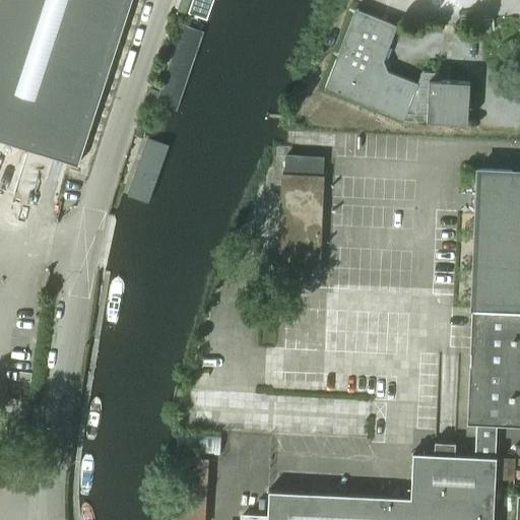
[(131,0),(0,0),(0,139),(78,165),(131,0)]
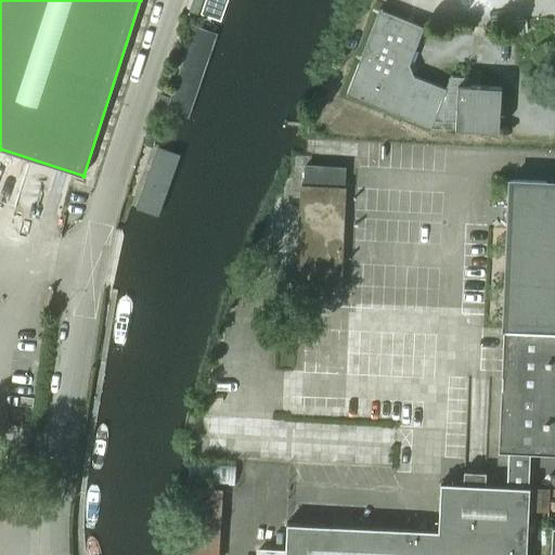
[(226,0),(202,0),(198,12),(220,18),(226,0)]
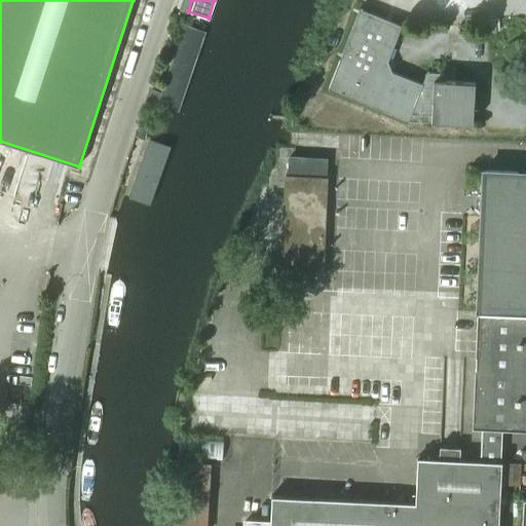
[(359,8),(328,88),(408,120),(473,124),(475,82),(423,80),(422,84),(392,71),(388,61),(402,25),(359,8)]
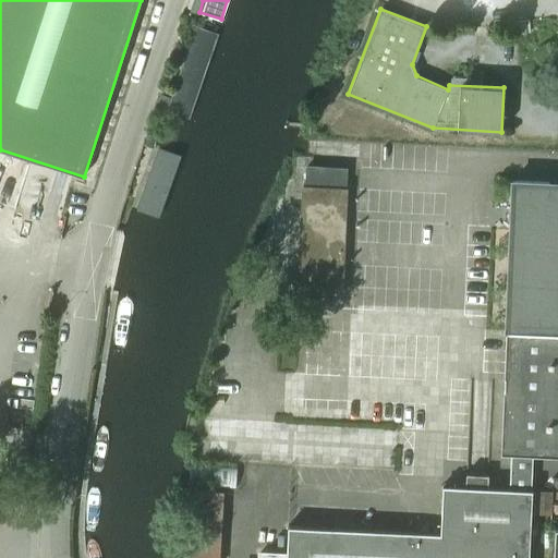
[(216,35),(195,27),(166,111),(187,118),(216,35)]
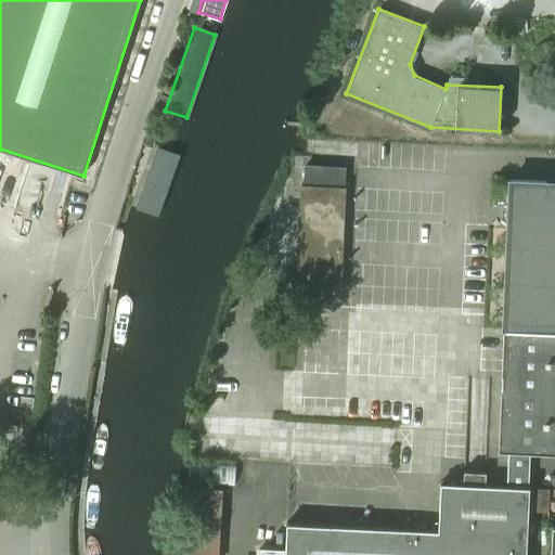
[(176,149),(158,143),(134,209),(153,215),(176,149)]
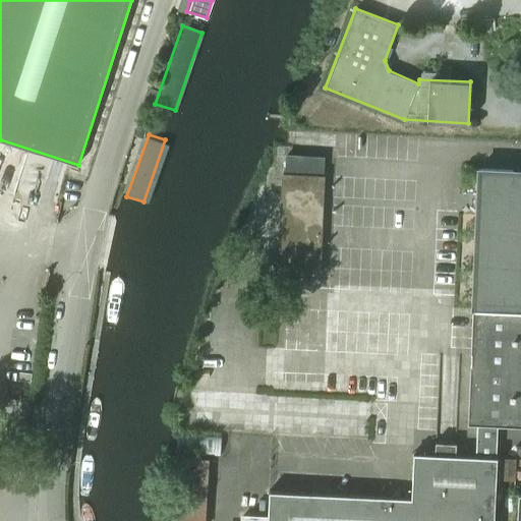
[(468,423),(476,423),(498,424),(520,425),(520,171),(479,169),(468,423)]
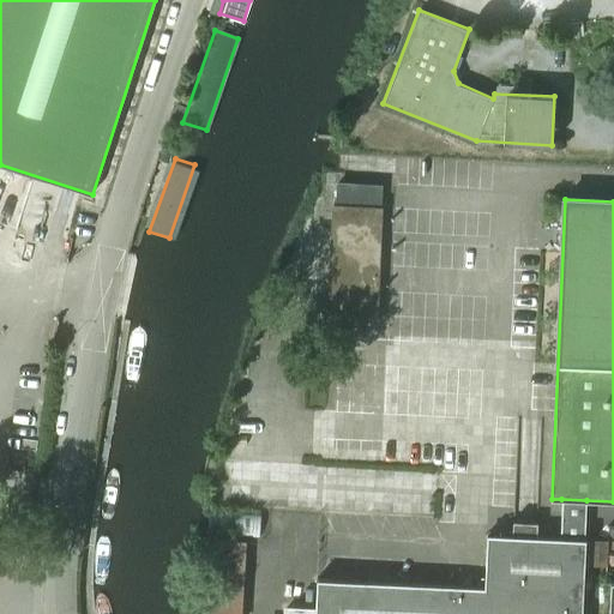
[(331,204),(325,323),(373,325),(380,206),(331,204)]
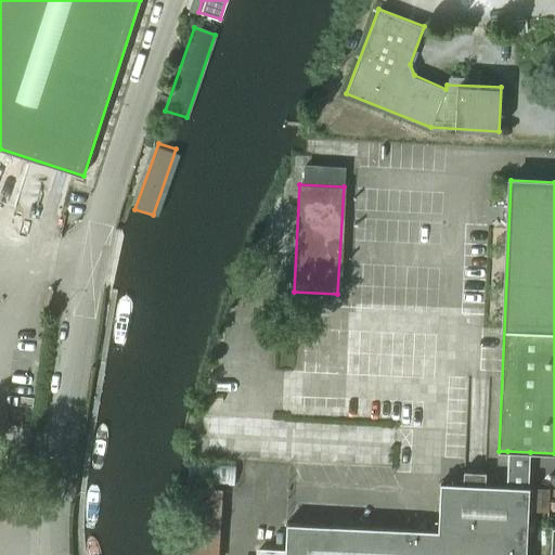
[(525,554),(527,510),(538,511),(539,492),(528,492),(529,488),(528,487),(530,452),(507,451),(505,486),(483,486),(485,473),(463,472),(462,485),(439,482),(437,531),(285,525),(284,553),(257,552),(256,554),(525,554)]
